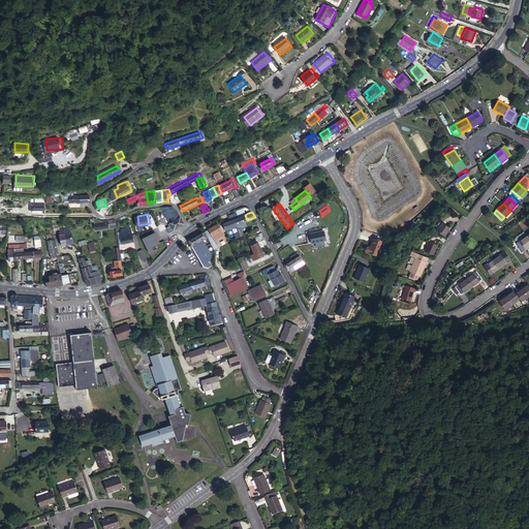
[(247,220),(245,215),(242,215),(239,217),(234,219),(237,224),(240,223),(246,221),(247,220)]
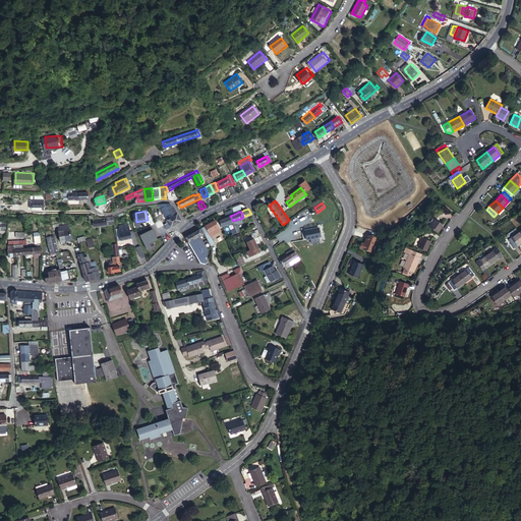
[(115,224),(114,215),(107,217),(108,223),(108,224),(115,224)]
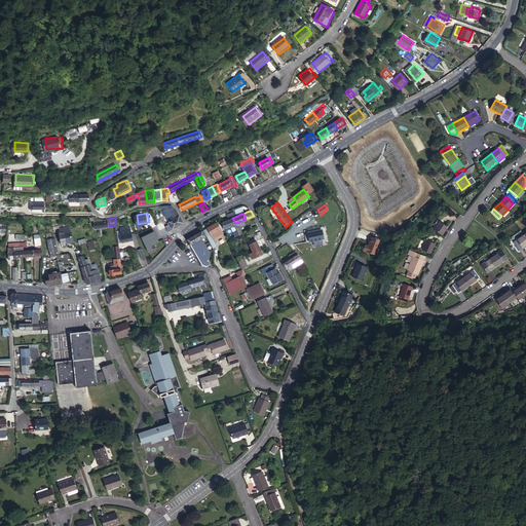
[(235,223),(232,218),(230,219),(222,222),(225,227),(235,223)]
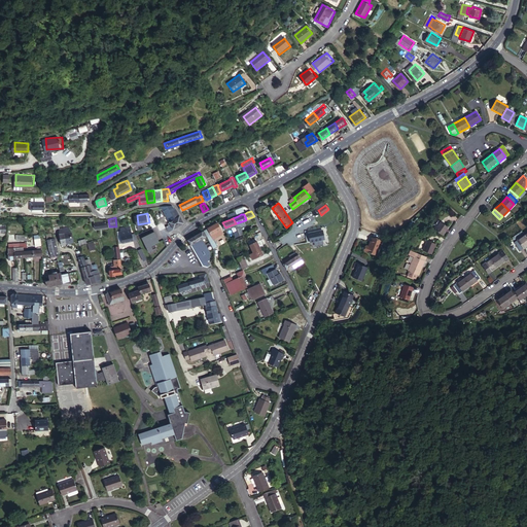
[(110,227),(109,226),(109,225),(108,219),(96,220),(96,229),(107,226),(108,229),(110,227)]
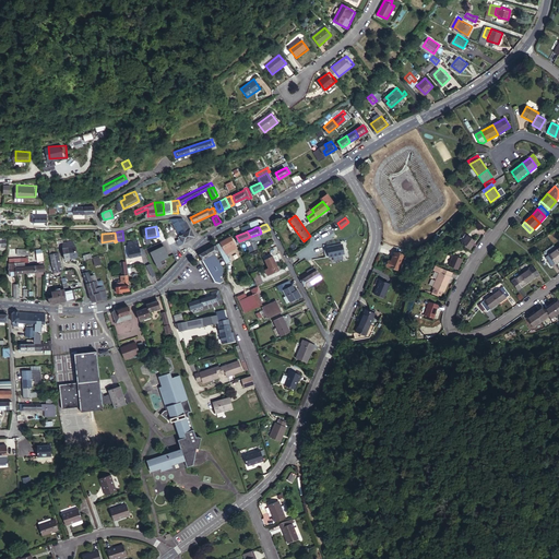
[(462,244),(470,249),(476,240),(467,235),(465,239),(462,244)]
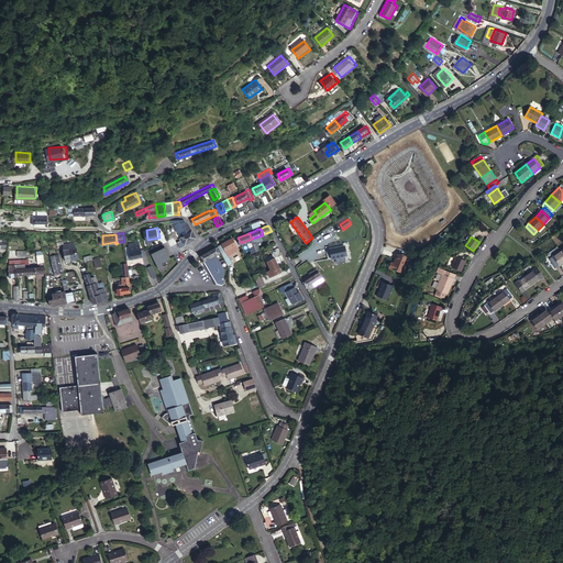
[(232,238),(219,245),(228,263),(232,261),(229,254),(239,249),(236,245),(232,238)]
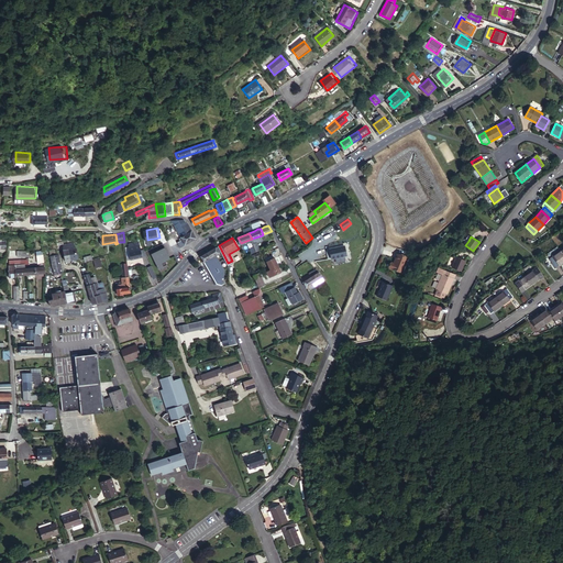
[(67,261),(74,260),(72,249),(77,247),(75,242),(65,243),(66,249),(65,249),(67,261)]
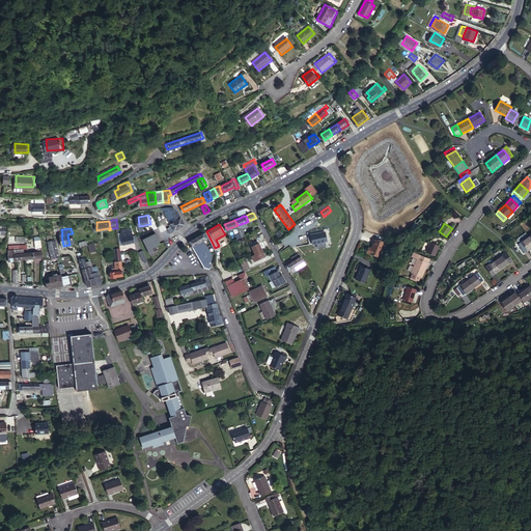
[(134,235),(133,230),(122,232),(124,244),(139,241),(136,234),(134,235)]
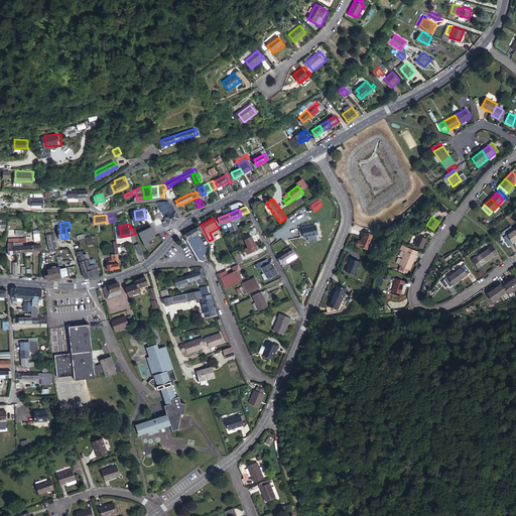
[(203,231),(200,226),(184,234),(187,239),(188,239),(199,258),(202,261),(206,259),(204,255),(206,254),(207,248),(199,233),(203,231)]
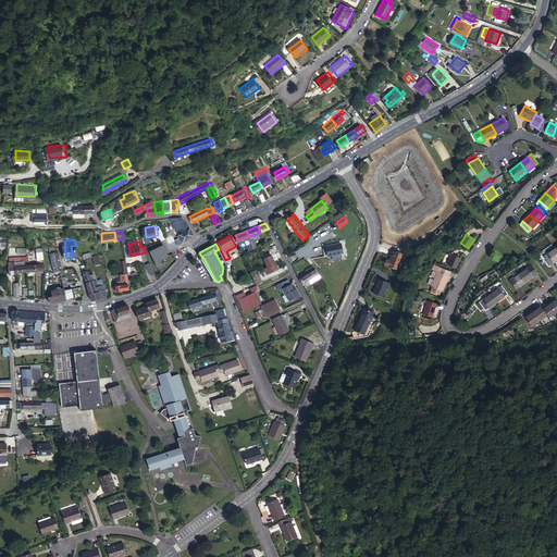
[(327,252),(327,256),(343,254),(341,244),(325,246),(327,252)]
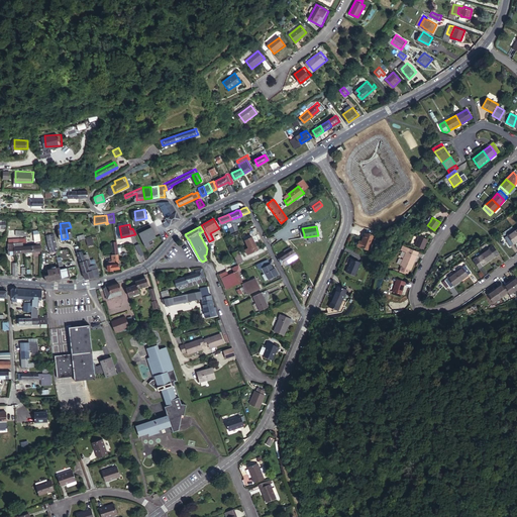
[(140,232),(146,246),(154,242),(152,238),(150,234),(156,232),(153,227),(140,232)]
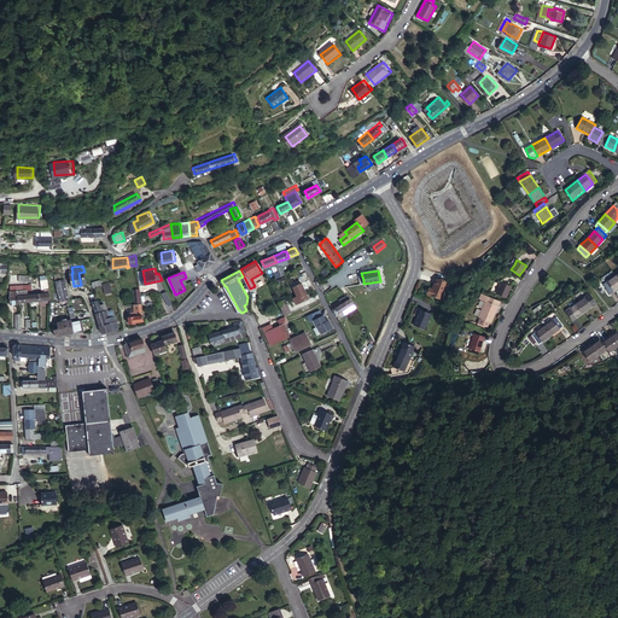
[(50,290),(47,273),(41,273),(41,283),(27,284),(28,293),(39,293),(50,292),(50,290)]
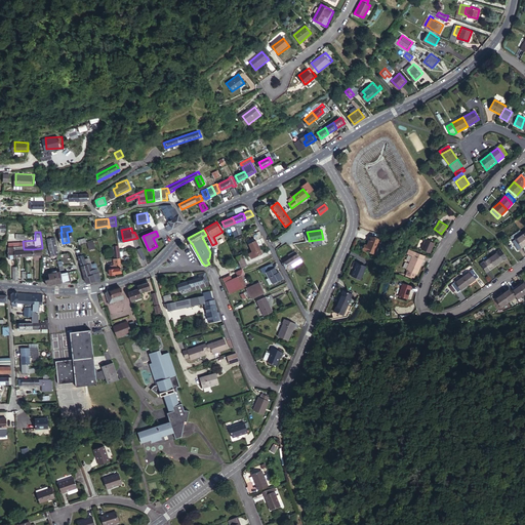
[(521,247),(524,244),(524,236),(523,234),(515,239),(521,247)]
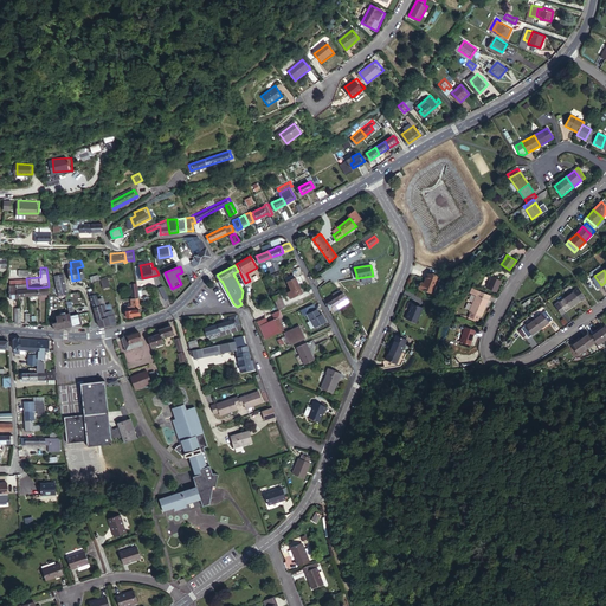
[(431,294),(438,278),(426,274),(423,283),(420,282),(418,288),(431,294)]
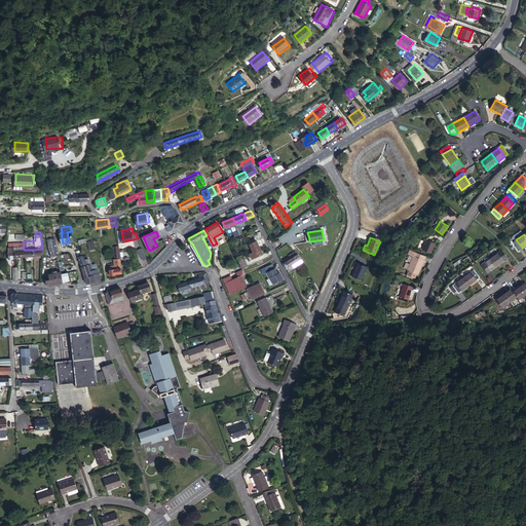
[(52,256),(58,254),(60,254),(55,238),(52,238),(49,239),(52,256)]
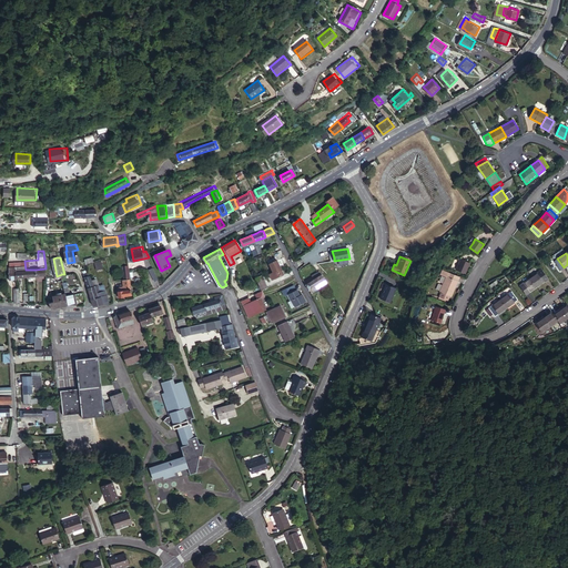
[(282,269),(279,259),(271,262),(274,271),(271,272),(274,279),(284,274),(282,269)]
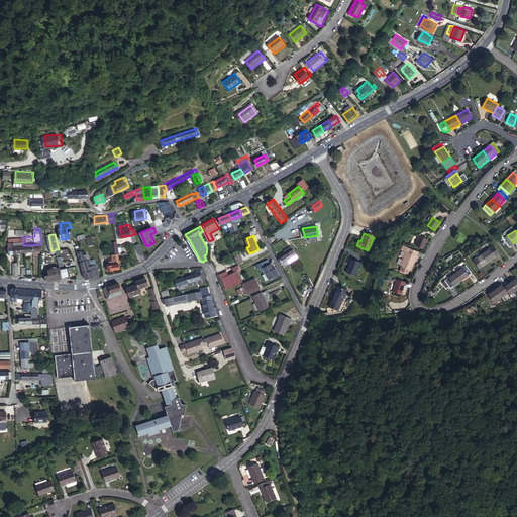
[(510,245),(513,243),(507,235),(504,237),(510,245)]
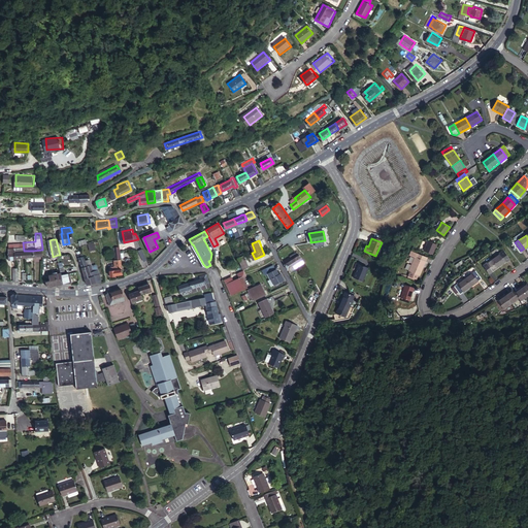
[(433,255),(437,244),(428,241),(425,251),(433,255)]
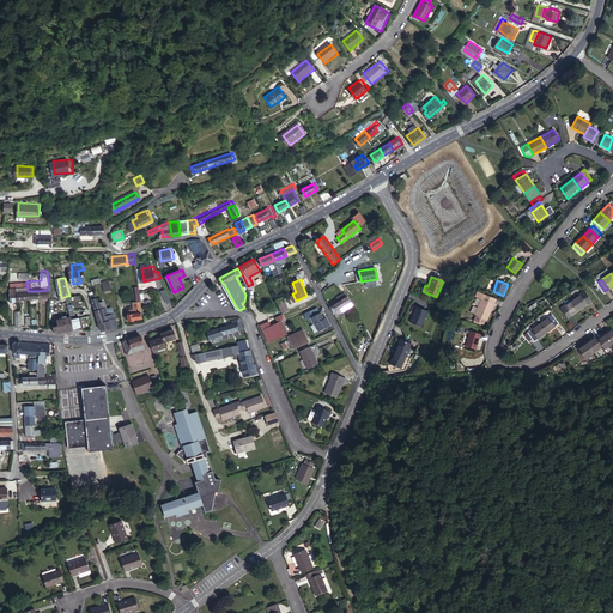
[(11,293),(18,292),(28,291),(26,281),(11,283),(11,287),(11,293)]
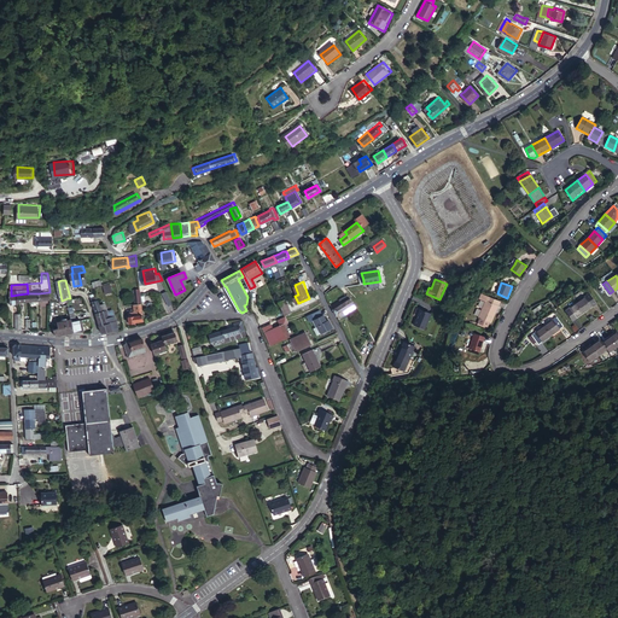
[(589,293),(586,296),(593,305),(596,303),(589,293)]
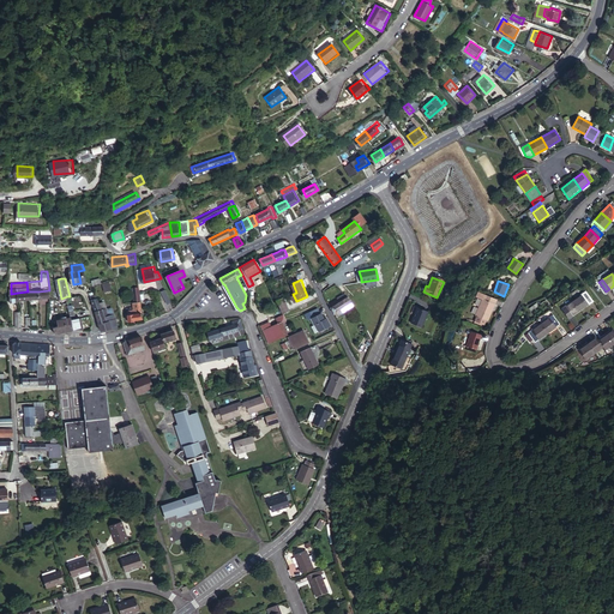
[(489,320),(499,299),(485,293),(483,298),(476,315),(477,315),(488,320),(489,320)]
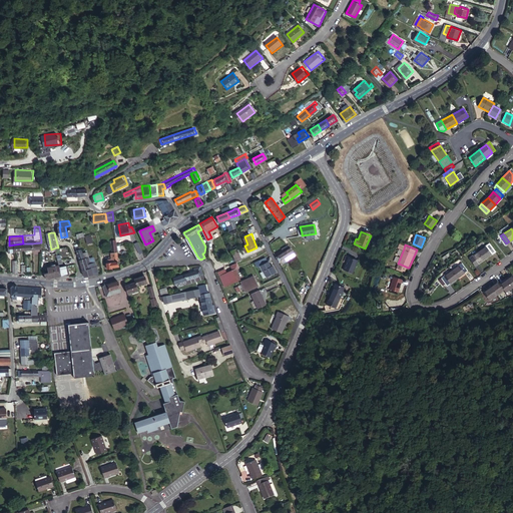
[(486,245),(479,251),(484,260),(492,253),(486,245)]
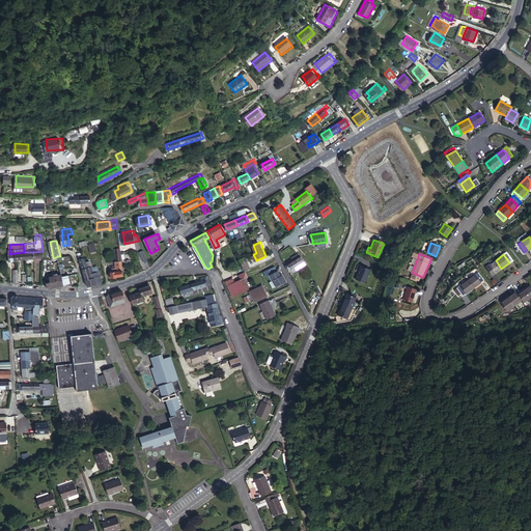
[(53,258),(56,275),(62,274),(60,268),(60,267),(58,256),(53,258)]
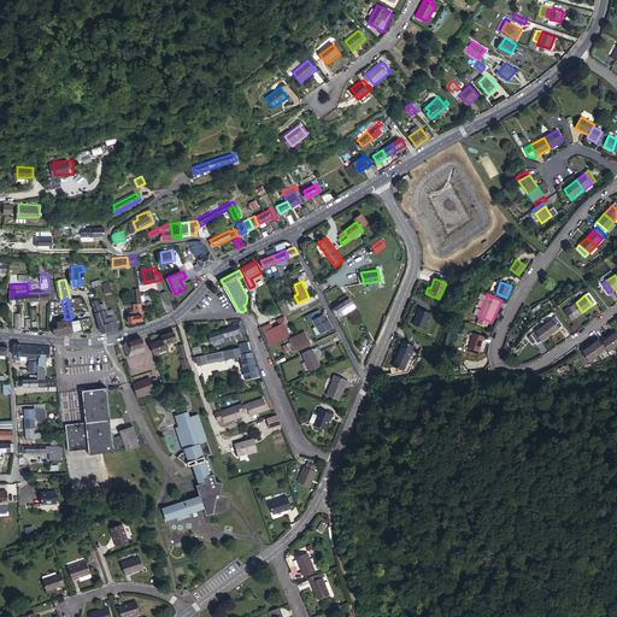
[(101,303),(99,298),(93,299),(97,312),(104,311),(101,303)]
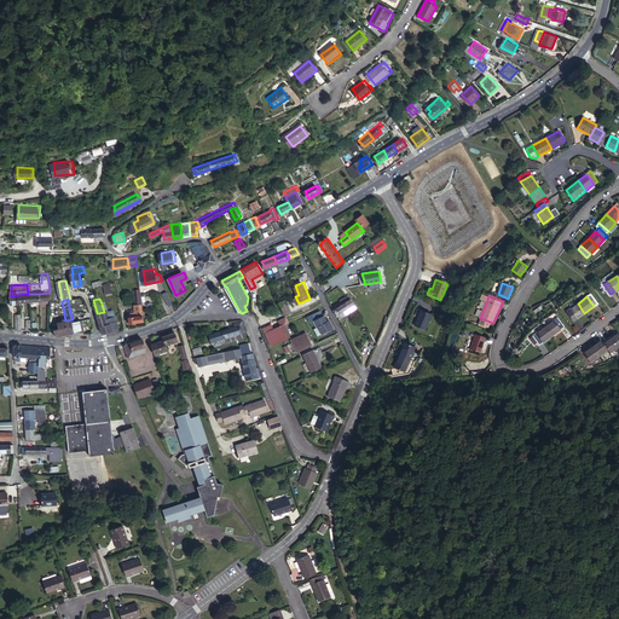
[(287,299),(279,301),(279,302),(285,316),(293,312),(287,299)]
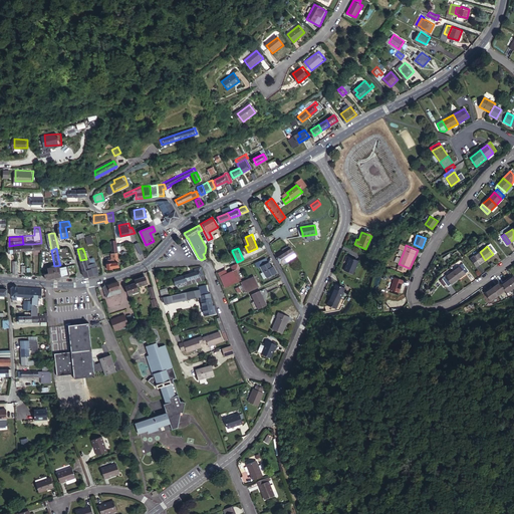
[(292,248),(277,257),(280,263),(281,262),(282,264),(286,262),(284,260),(295,253),(292,248)]
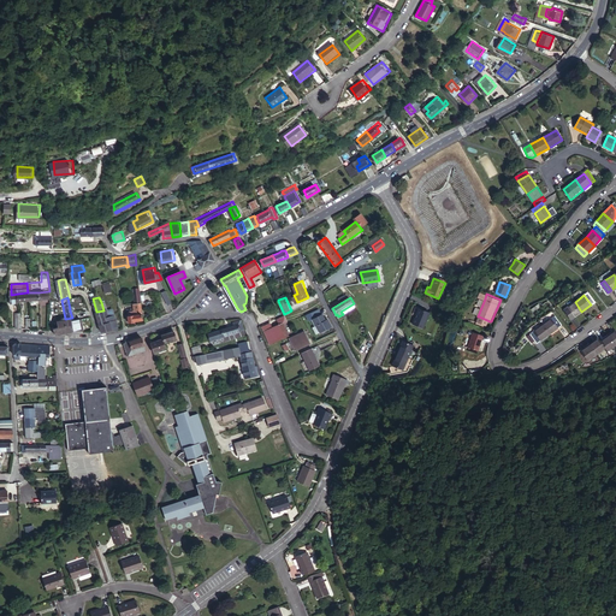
[(110,321),(112,330),(114,330),(119,329),(117,318),(114,309),(108,311),(106,301),(101,302),(104,311),(107,323),(110,321)]
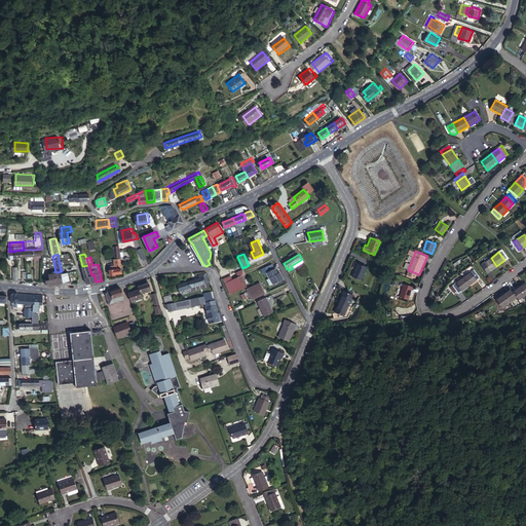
[(122,272),(121,257),(116,258),(117,265),(110,265),(111,274),(116,274),(115,273),(122,272)]
